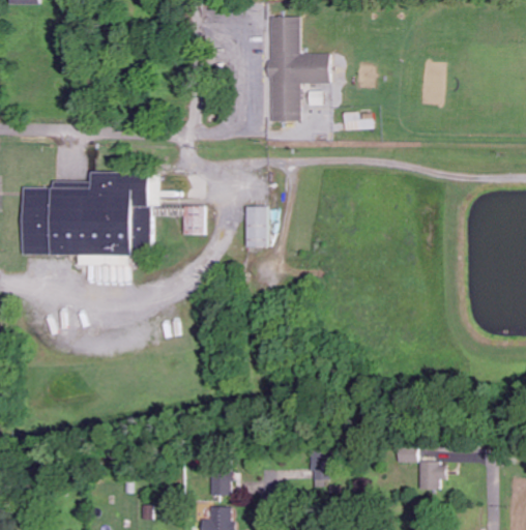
[(300,121),(300,83),(328,84),(328,54),(299,53),(300,18),(269,17),(268,78),(270,78),(270,121),(300,121)]
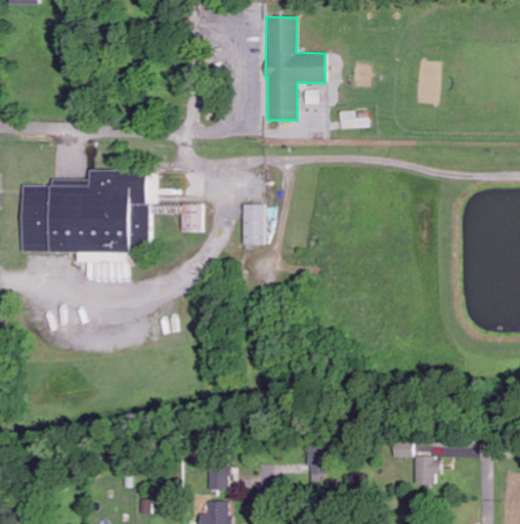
[(18,251),(76,253),(75,261),(107,262),(107,250),(146,251),(148,203),(157,204),(157,199),(148,199),(149,183),(146,183),(146,172),(87,171),(87,180),(50,179),(50,185),(20,184),(18,251)]
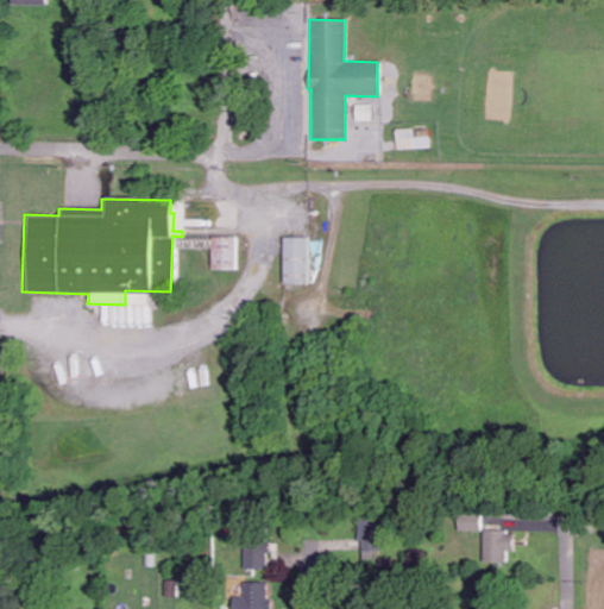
[(236,270),(237,237),(211,237),(209,270),(236,270)]
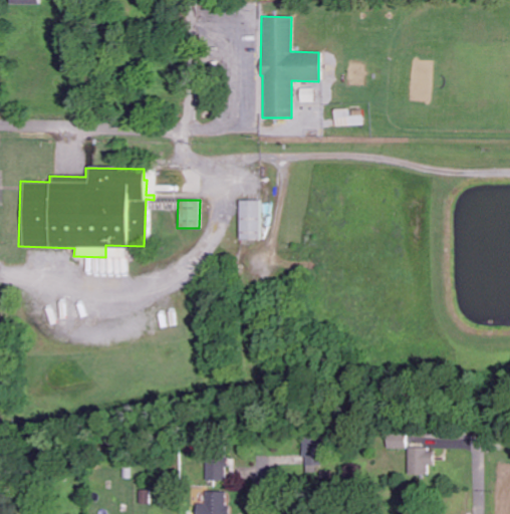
[(237,200),(237,239),(257,240),(258,200),(237,200)]
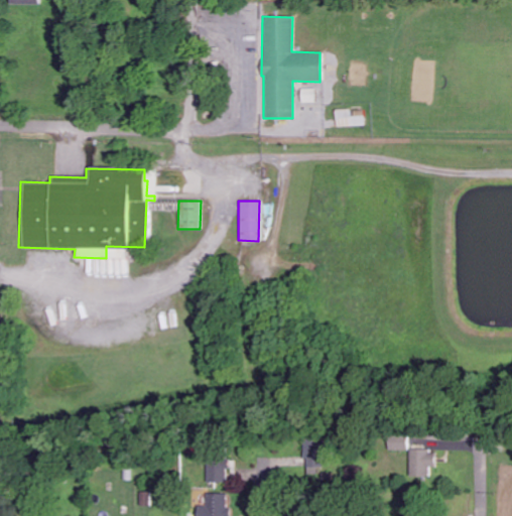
[(387,433),(386,450),(407,450),(408,433),(387,433)]
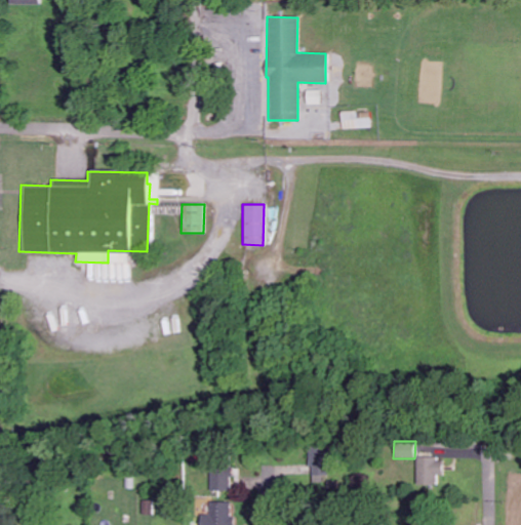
[(415,485),(435,485),(435,476),(440,476),(440,458),(415,458),(415,485)]
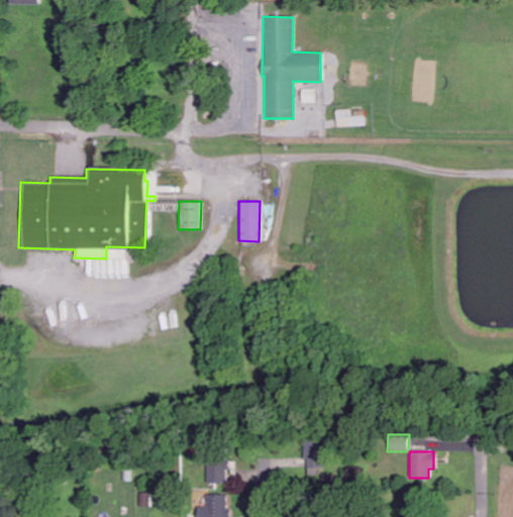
[(206,483),(216,484),(216,494),(225,494),(226,461),(206,460),(206,483)]
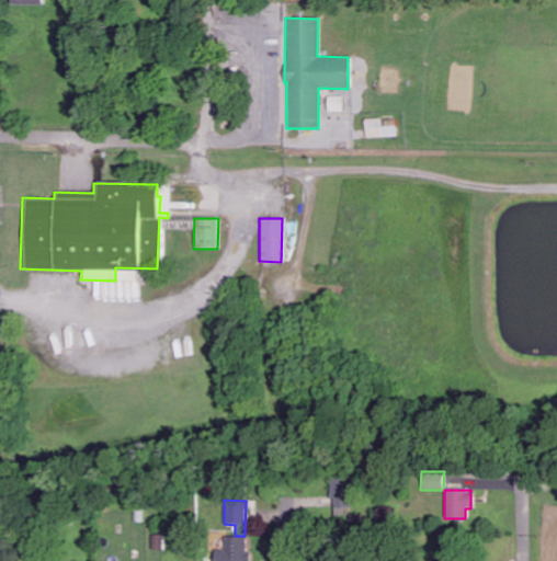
[(212,560),(249,560),(249,537),(224,537),(224,549),(212,550),(212,560)]
